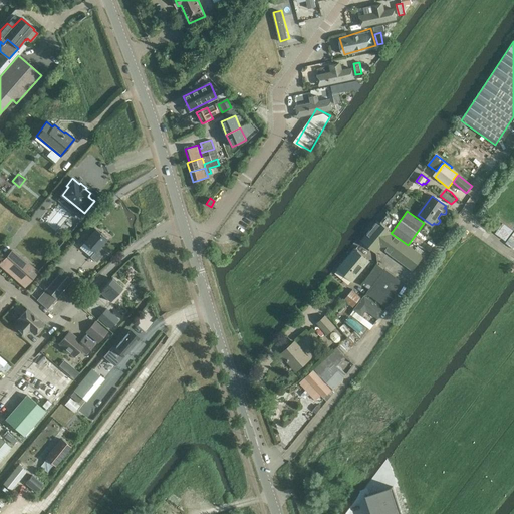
[(378,220),(361,242),(376,254),(382,247),(413,270),(424,256),(408,245),(391,233),(393,231),(378,220)]
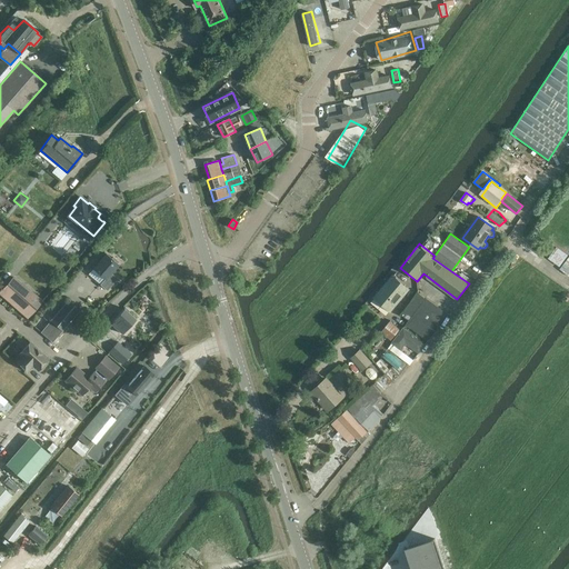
[(559,267),(568,255),(557,247),(548,259),(559,267)]
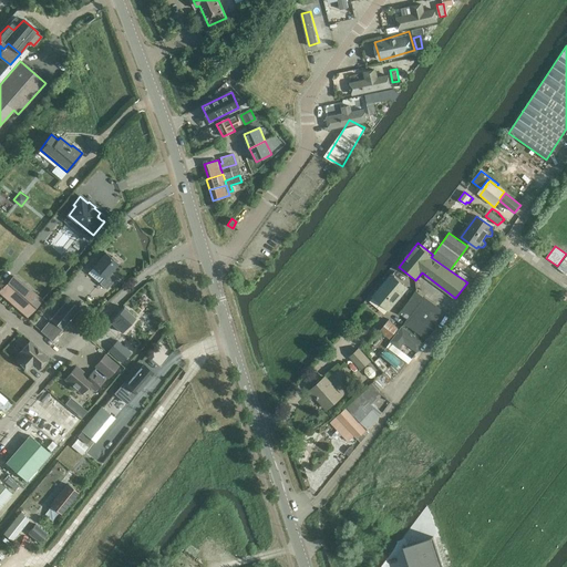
[(104,278),(117,264),(105,253),(92,268),(104,278)]
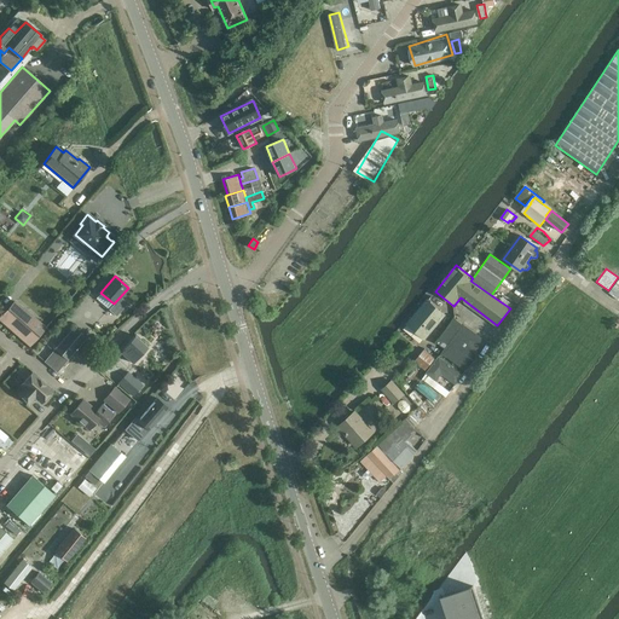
[(0,318),(0,320),(29,346),(45,328),(15,301),(6,311),(0,318)]
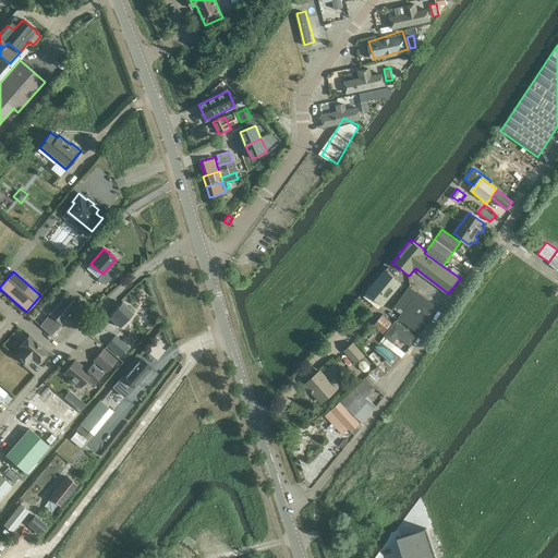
[(383,304),(400,283),(385,271),(367,292),(383,304)]
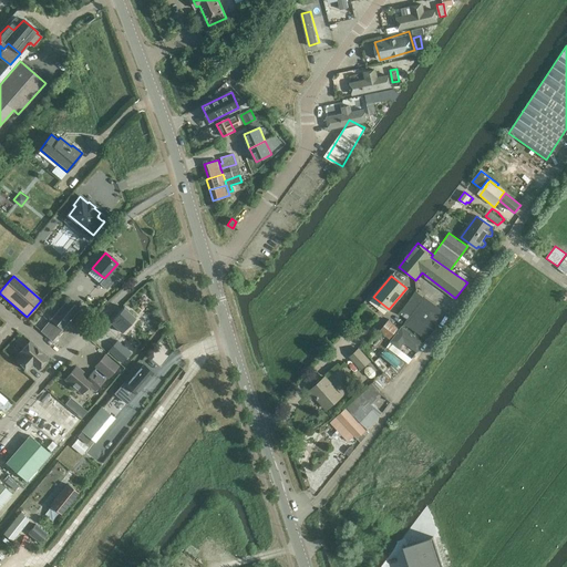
[(418,291),(401,315),(406,318),(403,322),(426,340),(442,319),(446,312),(418,291)]
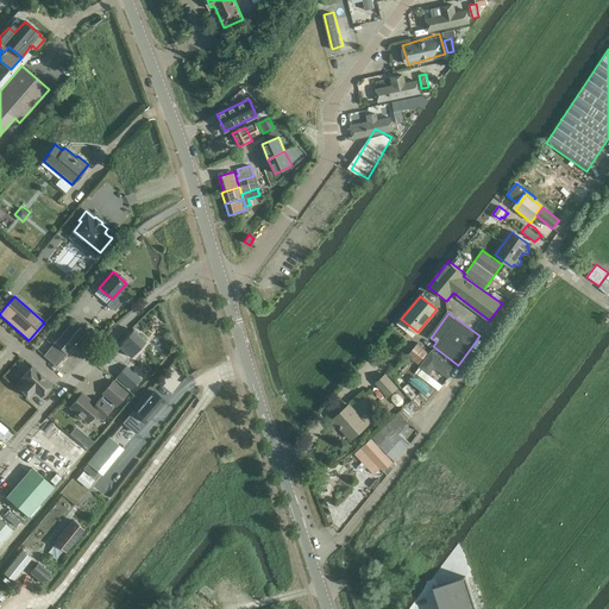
[(74,345),(86,332),(74,321),(54,343),(67,353),(74,345)]
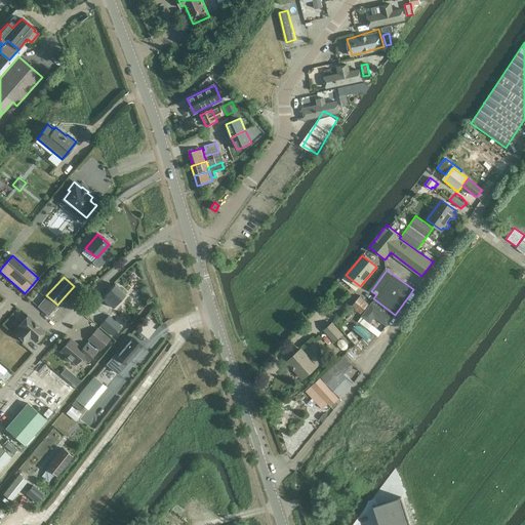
[(113,308),(125,294),(114,284),(102,298),(113,308)]
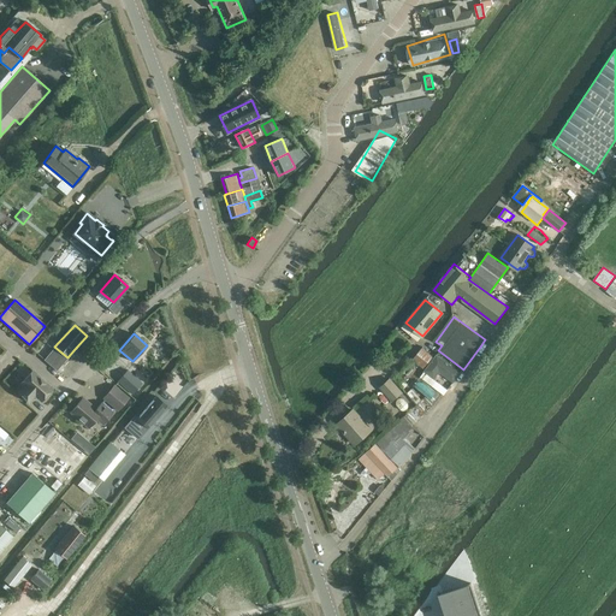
[(84,357),(96,343),(87,336),(75,349),(84,357)]
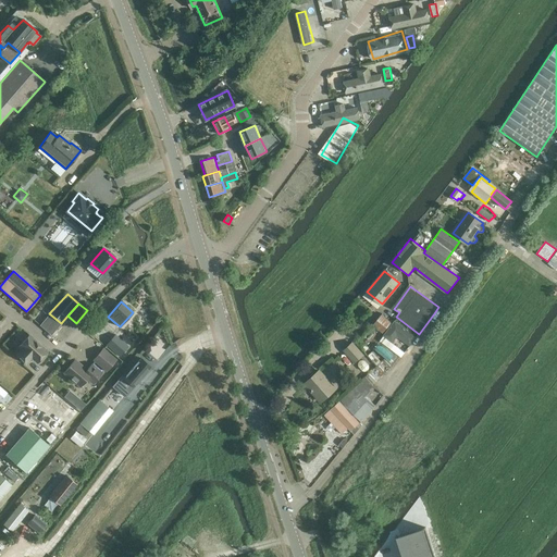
[(50,335),(61,323),(49,313),(39,325),(50,335)]
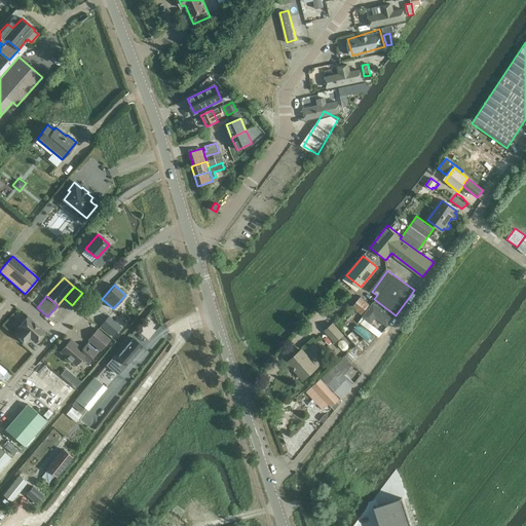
[(359,313),(362,315),(370,305),(361,299),(360,298),(352,308),(359,312),(359,313)]
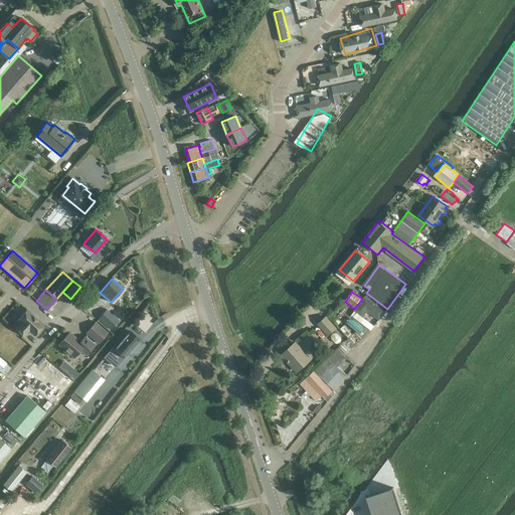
[(362,299),(354,309),(363,315),(367,311),(379,320),(385,311),(364,295),(362,299)]
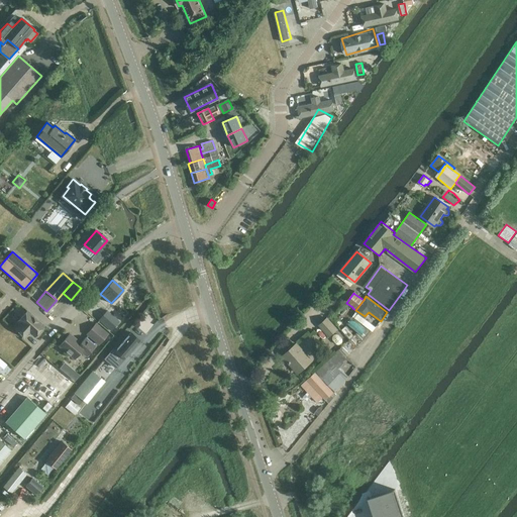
[(43,325),(27,311),(17,321),(20,323),(15,328),(24,337),(29,332),(34,336),(43,325)]
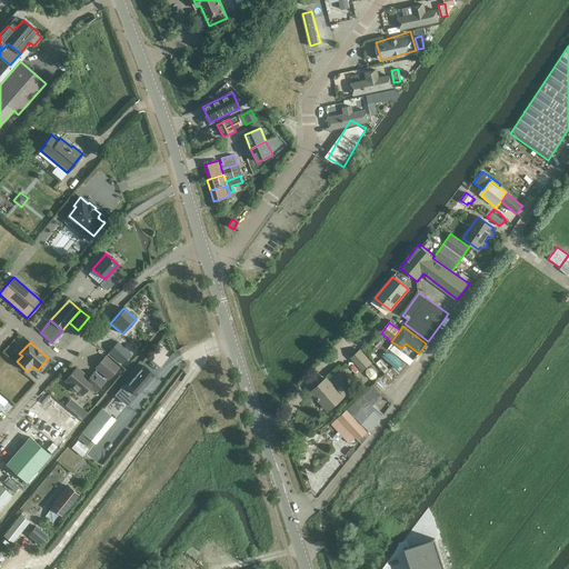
[(118,342),(109,353),(122,363),(131,353),(118,342)]
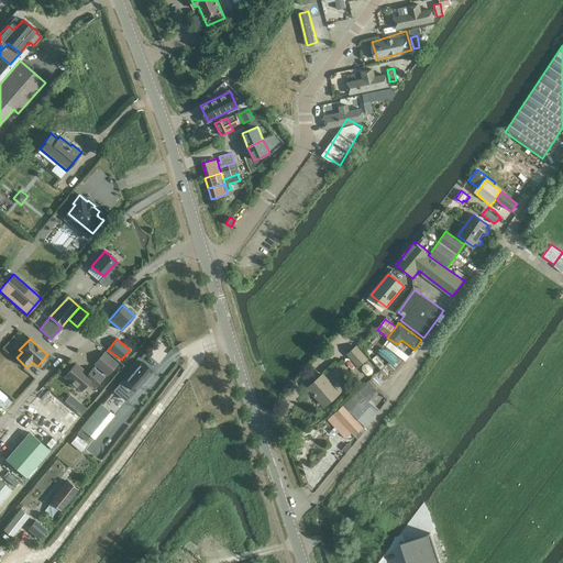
[(366,359),(356,346),(349,354),(359,366),(366,359)]
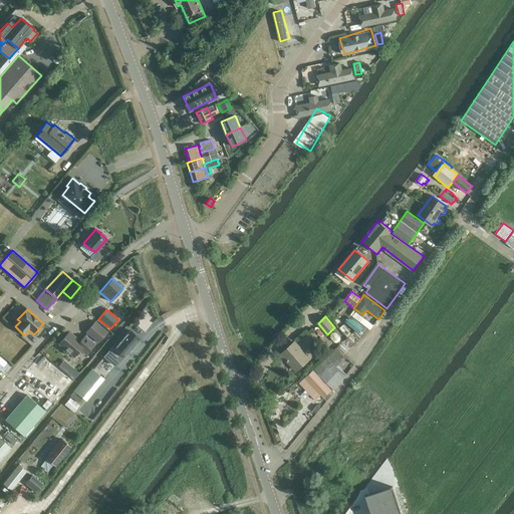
[(95,321),(86,332),(97,342),(107,331),(95,321)]
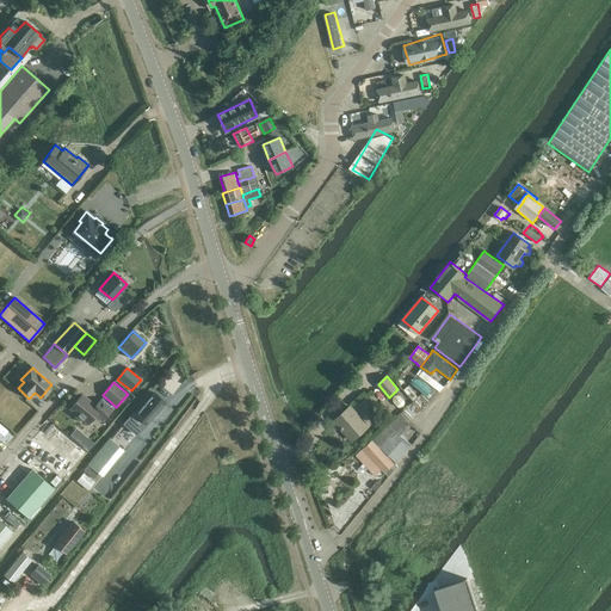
[(146,424),(165,402),(155,393),(136,415),(146,424)]
